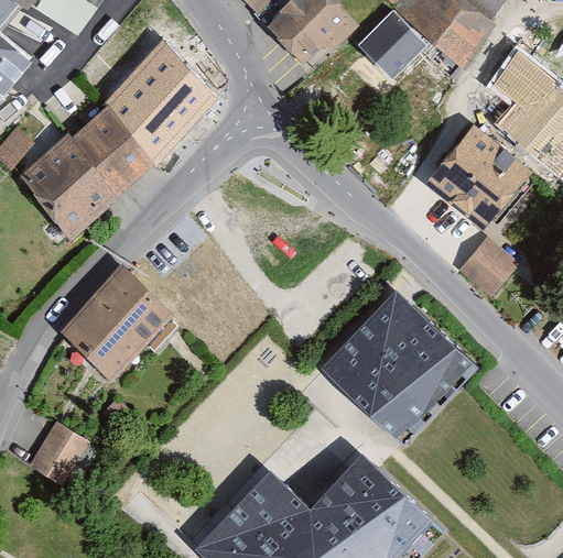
[(0,0),(0,89),(30,56),(0,30),(0,19),(18,0),(29,0),(0,0)]
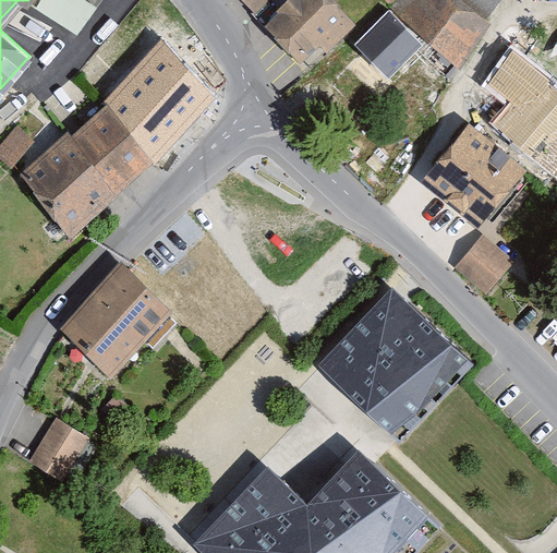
[(39,0),(37,4),(85,26),(96,0),(39,0)]
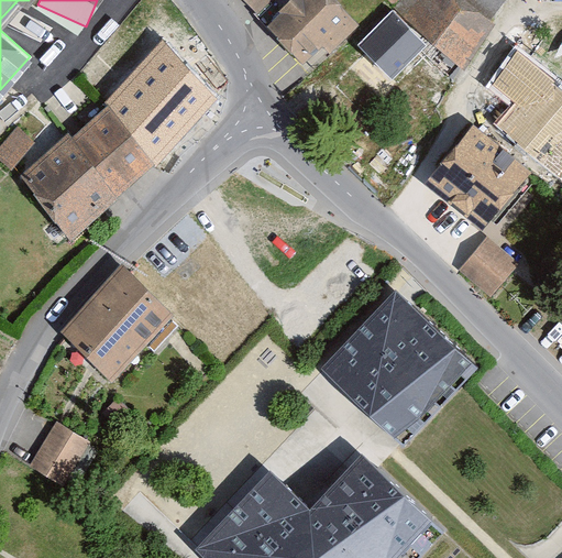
[(239,0),(265,24),(262,29),(304,63),(350,20),(331,0),(239,0)]
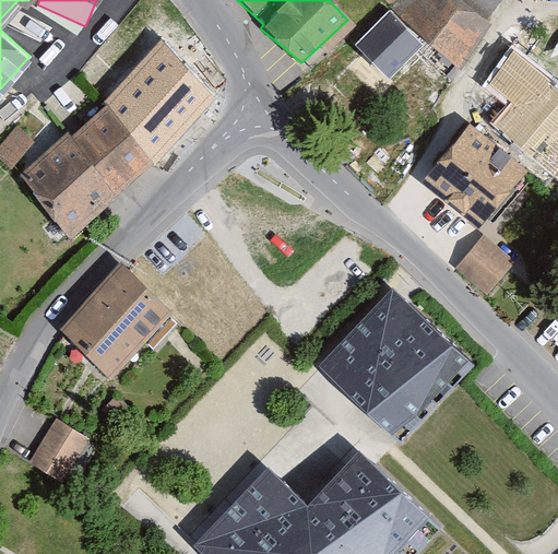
[(400,0),(396,3),(461,61),(490,20),(484,16),(496,0),(400,0)]
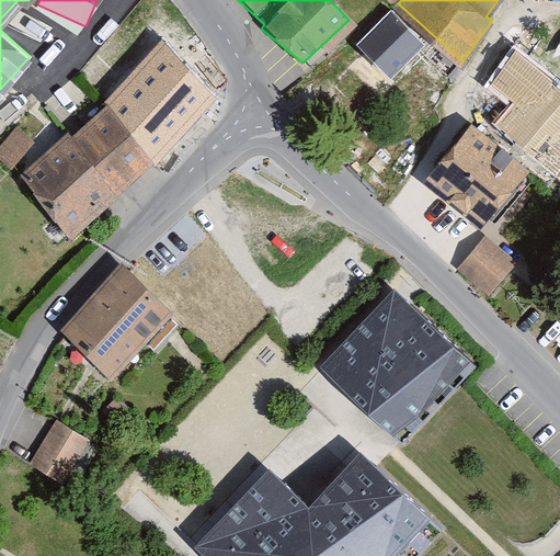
[(423,38),(392,8),(362,37),(393,68),(423,38)]
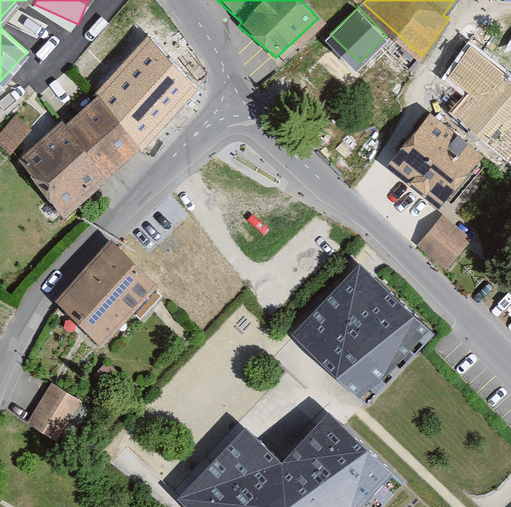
[(193,88),(143,42),(92,93),(95,97),(135,149),(140,154),(193,88)]
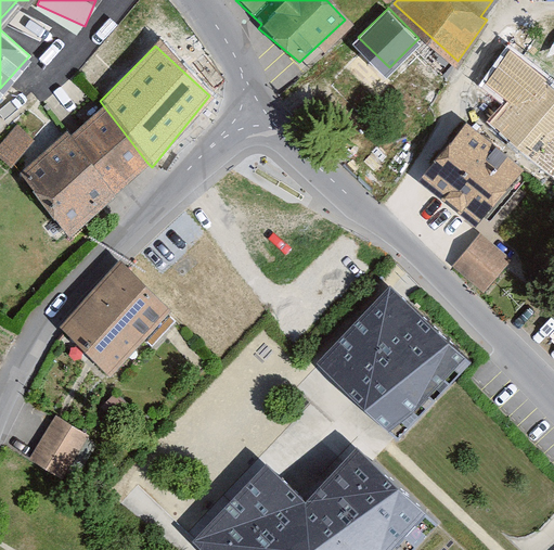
[(553,89),(509,53),(481,87),(502,103),(485,123),(541,168),(553,152),(553,89)]
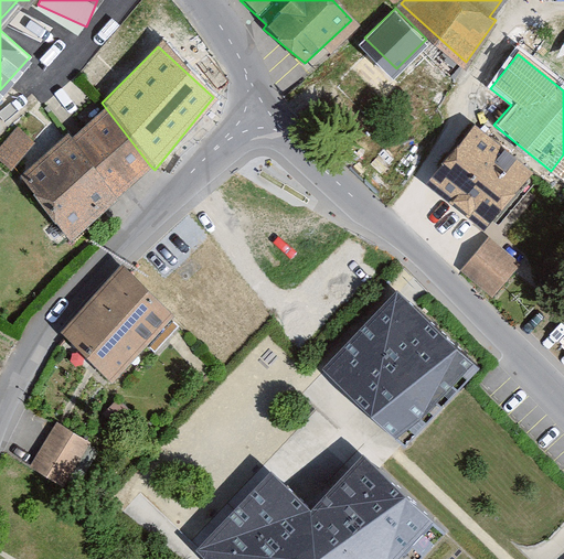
[(149,164),(105,107),(70,140),(113,200),(149,164)]
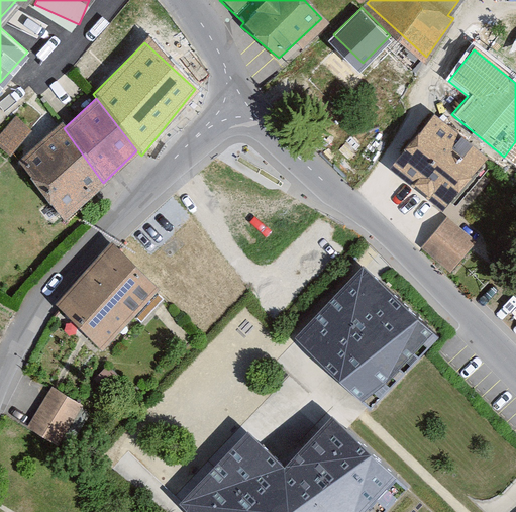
[(486,155),(431,114),(389,173),(443,212),(486,155)]
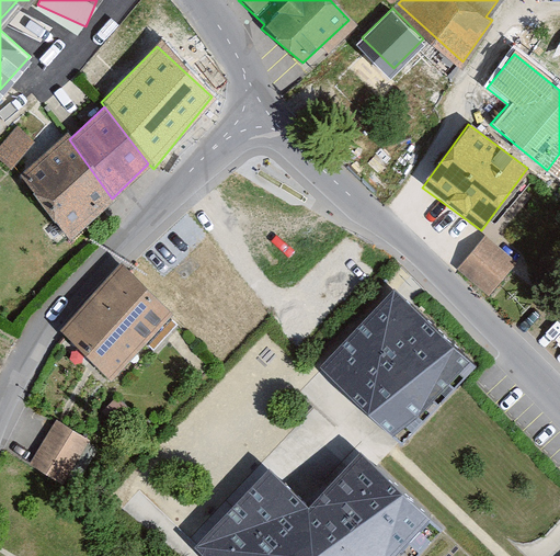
[(66,134),(18,176),(69,237),(115,203),(112,199),(69,139),(66,134)]
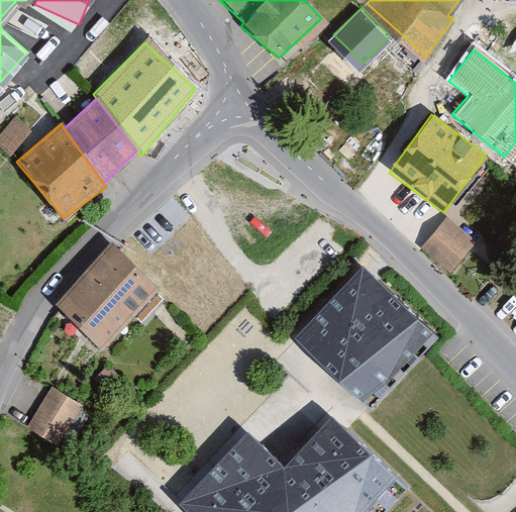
[(476,240),(446,216),(421,248),(450,272),(476,240)]
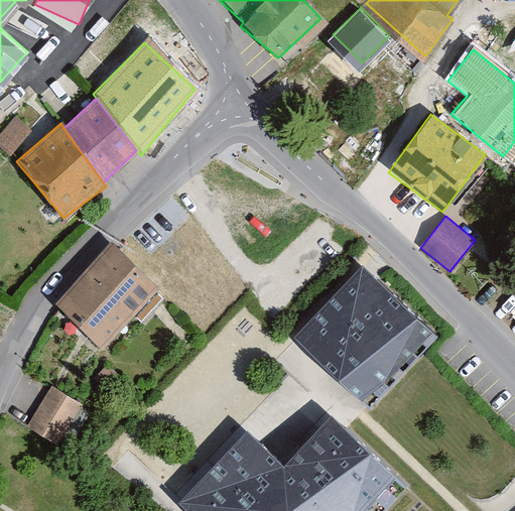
[(156,288),(113,247),(56,305),(99,347),(156,288)]
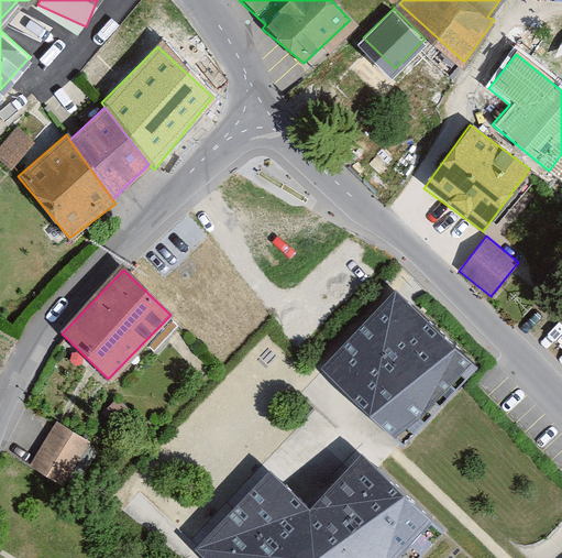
[(467,360),(396,292),(327,365),(398,433),(467,360)]
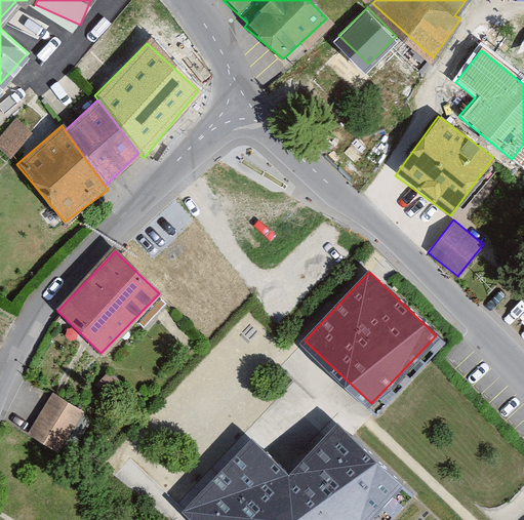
[(84,410),(51,392),(29,431),(62,449),(84,410)]
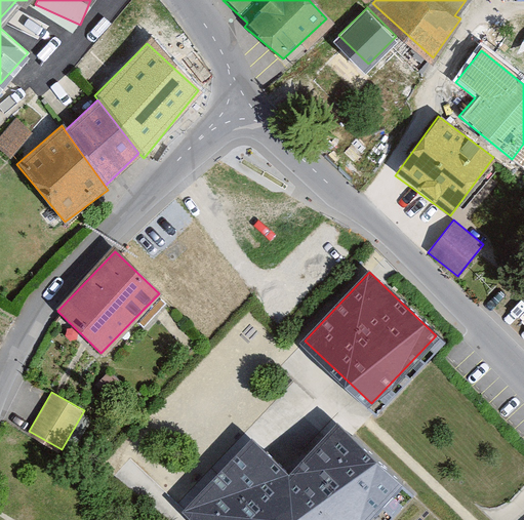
[(363,519),(400,482),(338,423),(290,473),(252,437),(185,508),(197,519),(363,519)]
